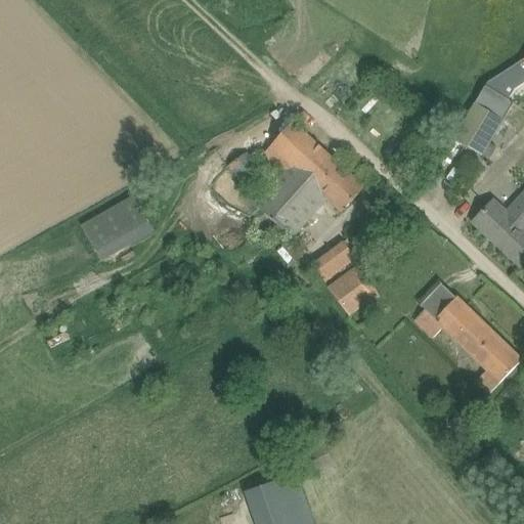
[(485,86),(453,138),(483,156),(489,144),(514,102),(485,86)]
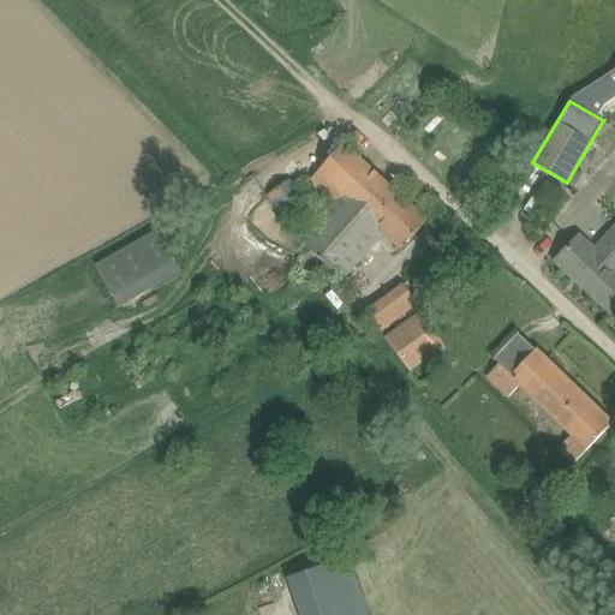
[(344,280),(386,236),(402,250),(429,221),(345,144),(308,184),(329,203),(299,239),(344,280)]
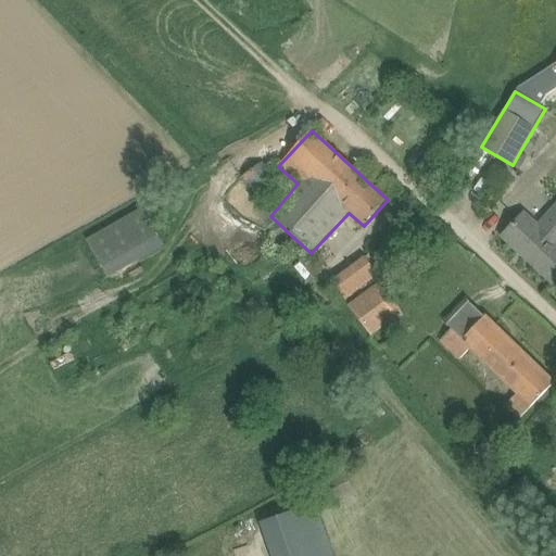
[(277,184),(262,163),(244,176),(258,197),(277,184)]
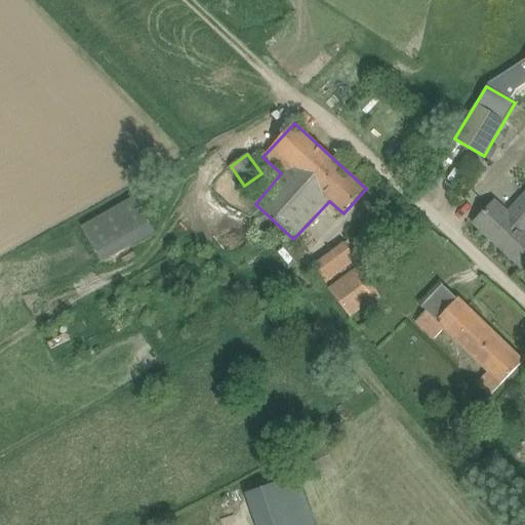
[(524,195),(509,214),(495,202),(475,223),(522,268),(524,264),(524,195)]
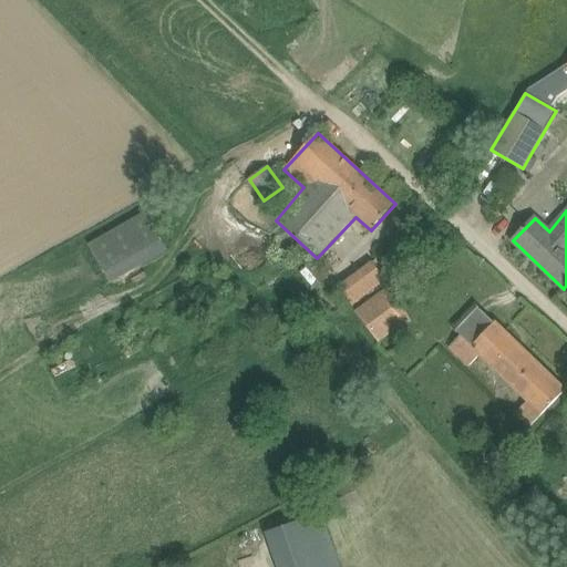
[(111,284),(135,270),(113,232),(89,246),(111,284)]
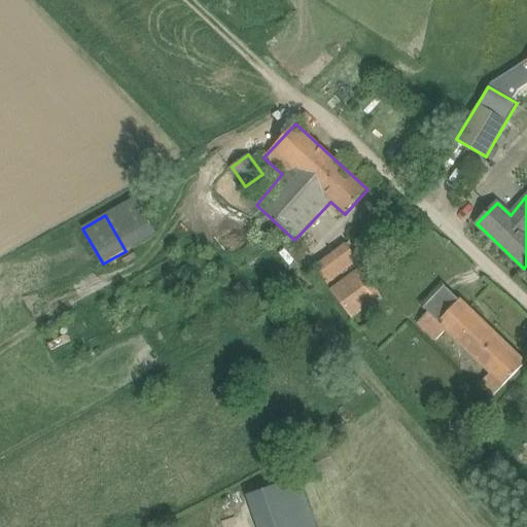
[(346,243),(315,266),(328,284),(359,261),(346,243)]
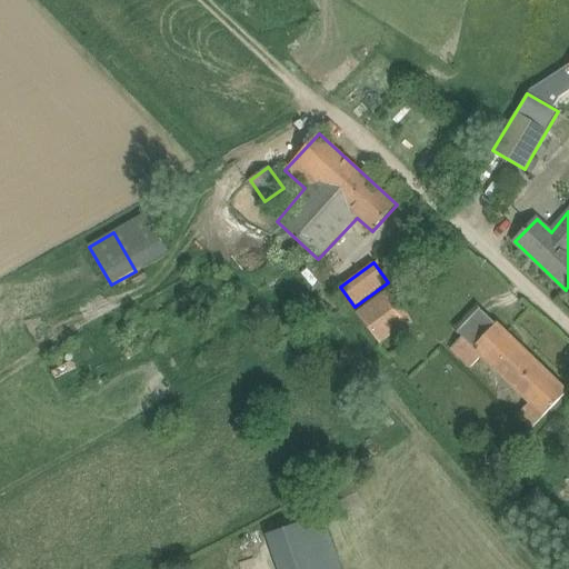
[(316,295),(308,271),(280,280),(289,305),(316,295)]
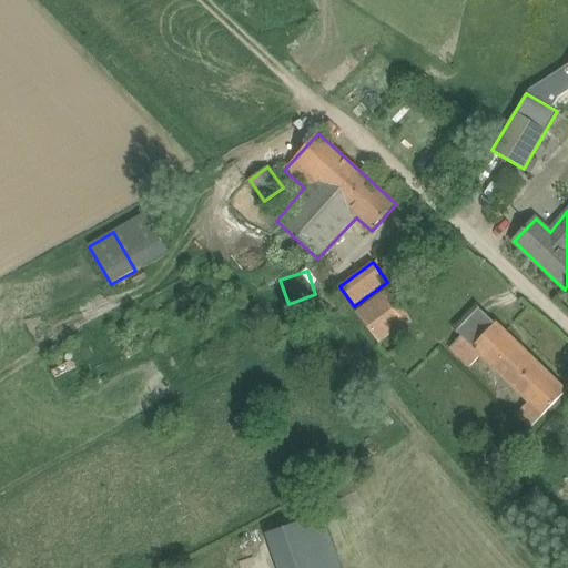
[(357,313),(379,343),(406,323),(404,321),(409,316),(388,288),(357,313)]
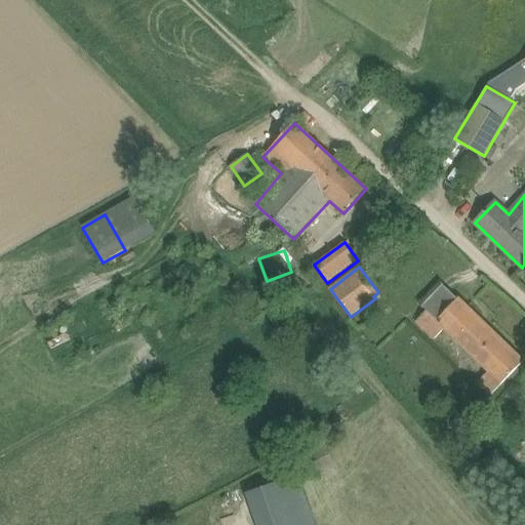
[(296,293),(305,287),(298,278),(290,284),(296,293)]
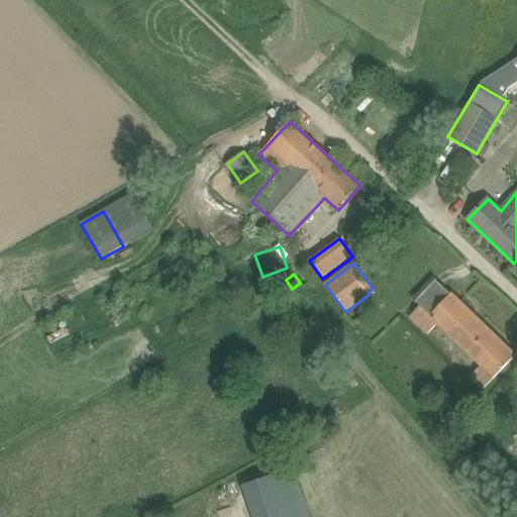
[(472,376),(484,387),(515,354),(450,293),(429,314),(419,304),(409,315),(428,334),(436,326),(480,368),(472,376)]
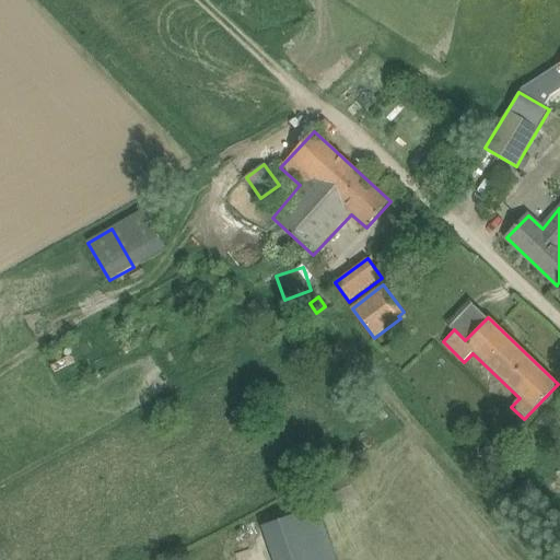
[(505,468),(515,459),(509,452),(499,459),(505,468)]
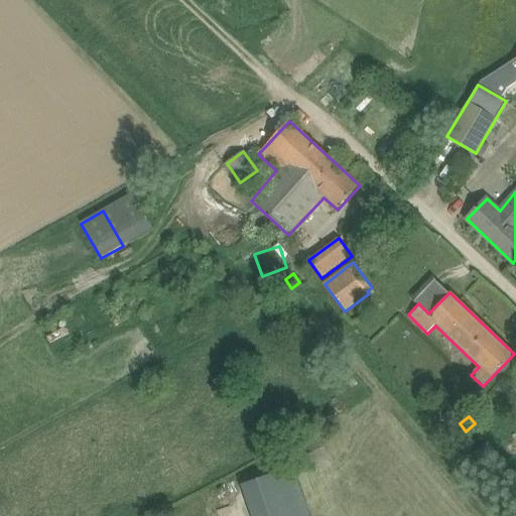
[(253,515),(309,515),(293,461),(241,477),(253,515)]
